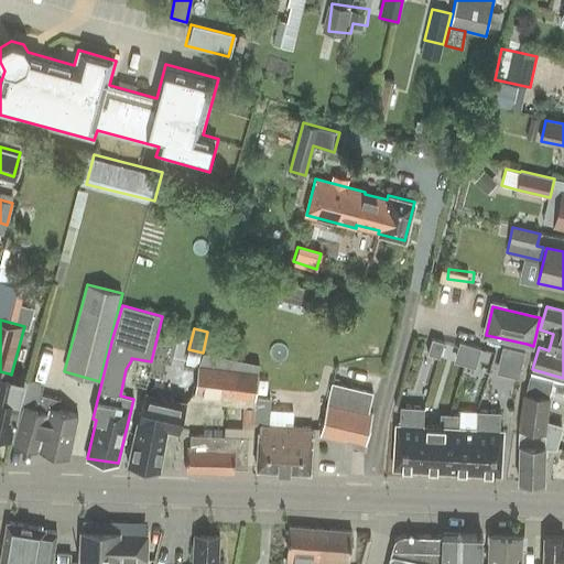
[(444,343),(432,338),(427,353),(440,357),(444,343)]
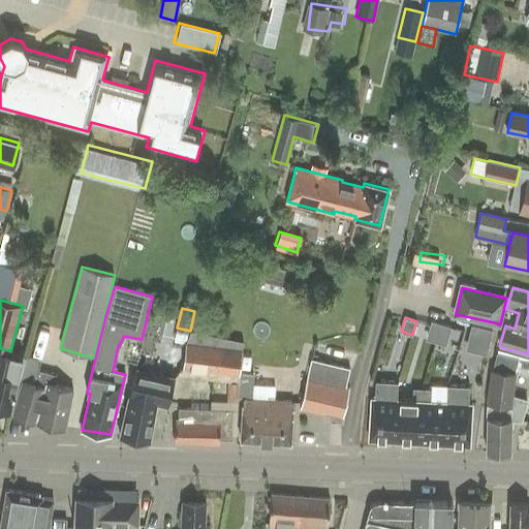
[(449,328),(430,321),(424,339),(444,345),(449,328)]
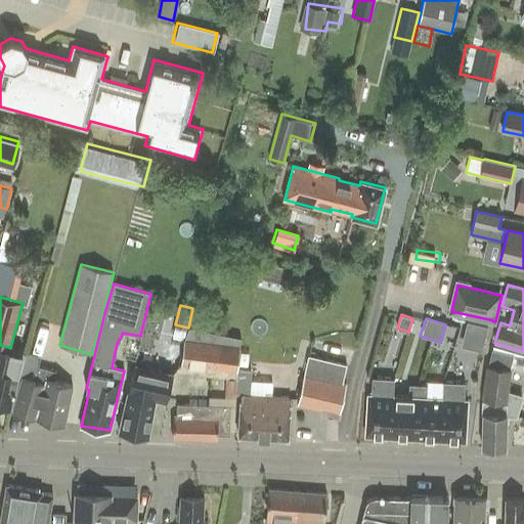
[(486,328),(466,322),(461,346),(480,351),(486,328)]
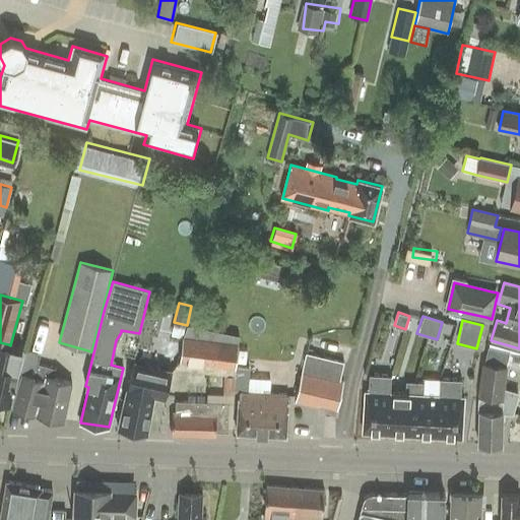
[(240,335),(199,328),(199,331),(186,329),(179,362),(175,368),(235,375),(240,335)]
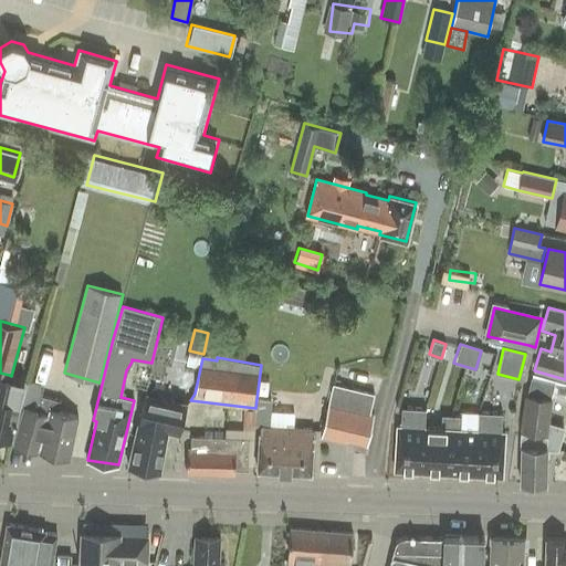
[(8,378),(9,375),(0,373),(0,436),(11,439),(19,406),(22,407),(28,384),(25,383),(23,378),(13,375),(9,379),(8,378)]
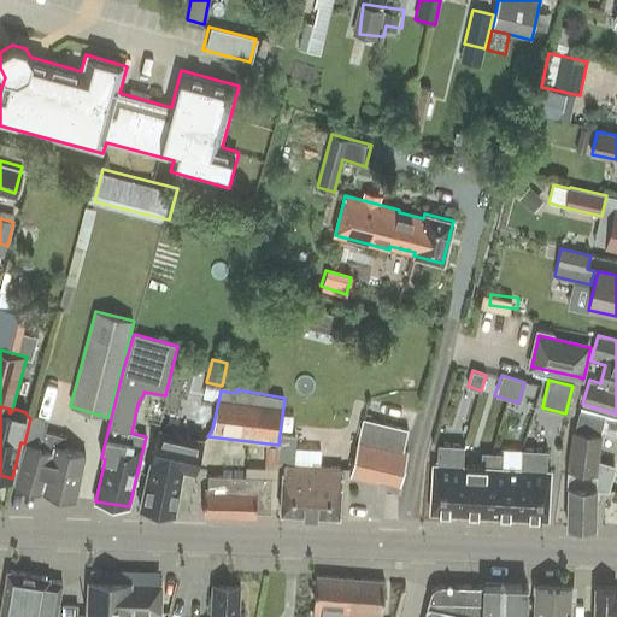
[(609,492),(616,465),(598,460),(600,435),(604,418),(580,411),(574,432),(569,475),(570,475),(569,487),(568,527),(595,528),(597,491),(609,492)]
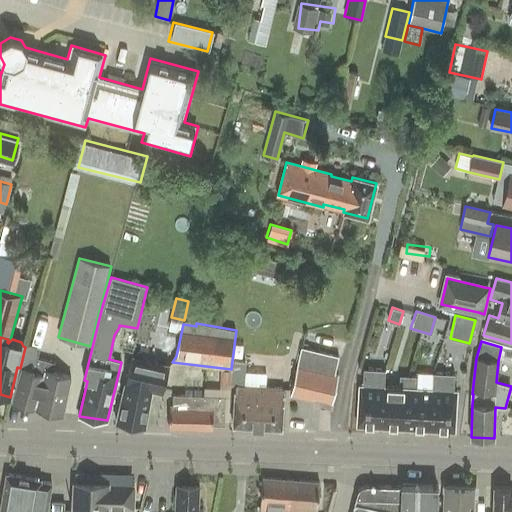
[(25,347),(20,368),(11,402),(63,414),(71,376),(52,372),(54,363),(37,359),(40,348),(25,344),(25,347)]
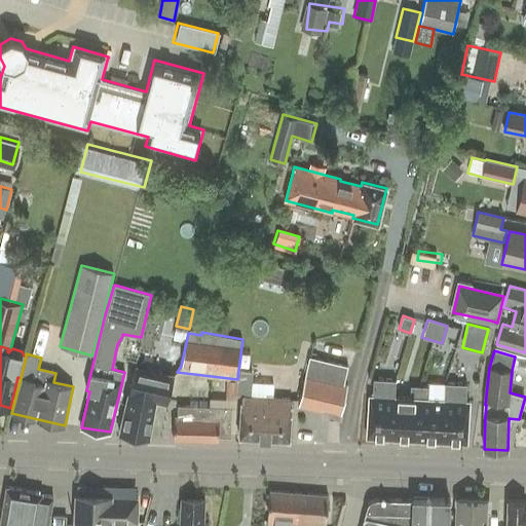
[(340,418),(348,384),(344,383),(348,366),(310,357),(299,405),(324,411),(323,414),(340,418)]
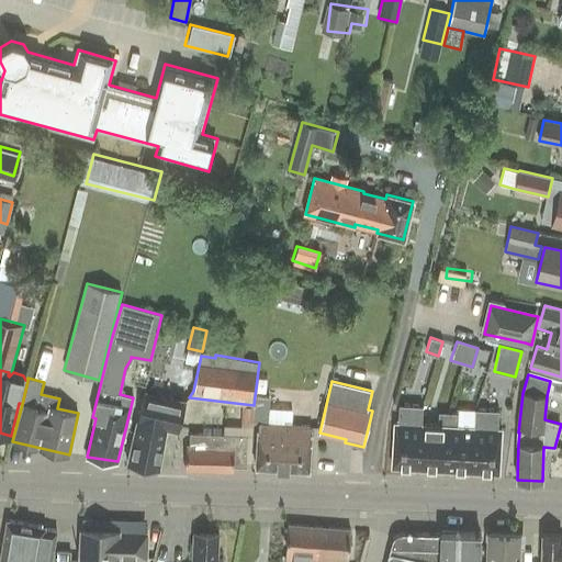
[(179,430),(186,401),(145,391),(137,420),(136,420),(126,464),(160,470),(168,428),(179,430)]
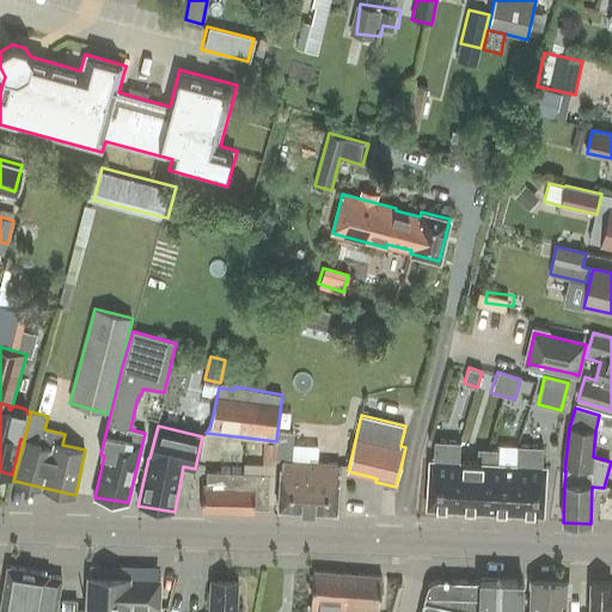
[(337,512),(340,464),(292,461),(294,433),(279,432),(277,460),(281,460),(279,508),(337,512)]
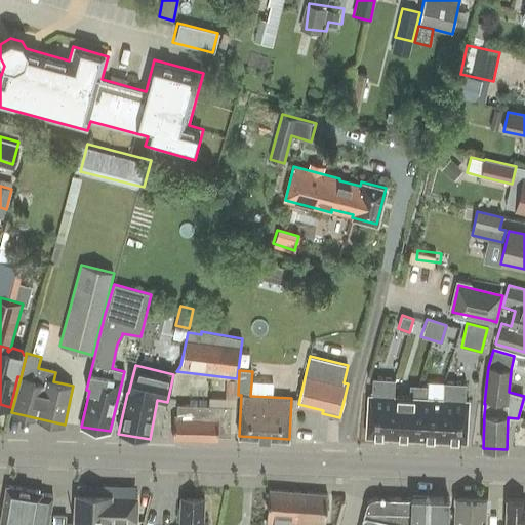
[(392,438),(394,397),(395,379),(372,378),(372,395),(367,395),(365,436),(392,438)]
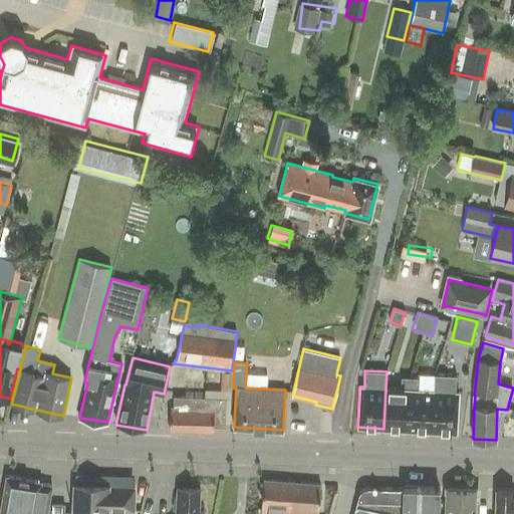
[(231,371),(220,371),(220,389),(231,389),(231,371)]
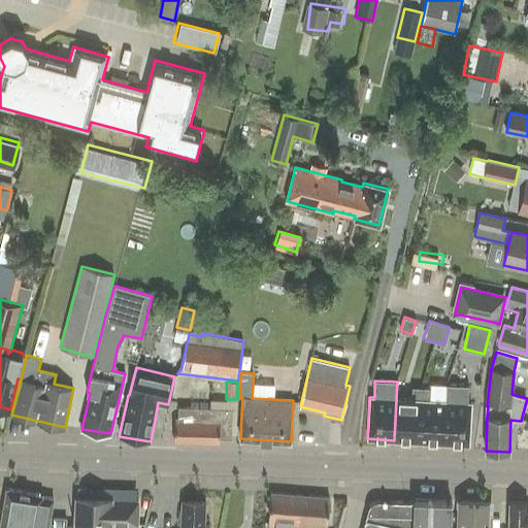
[(446,401),(443,442),(468,444),(471,386),(447,385),(446,401)]
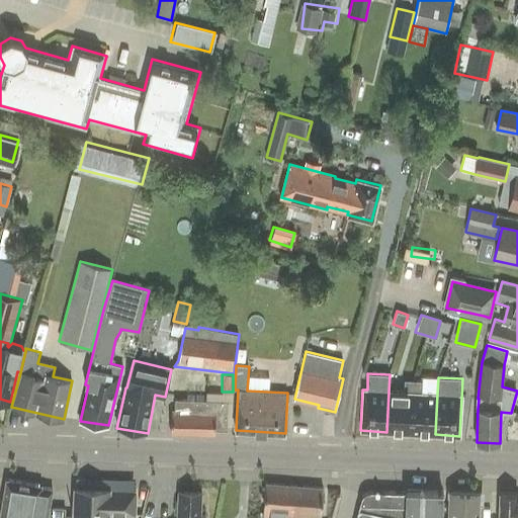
[(411,433),(414,379),(405,379),(404,393),(389,392),(386,432),(411,433)]
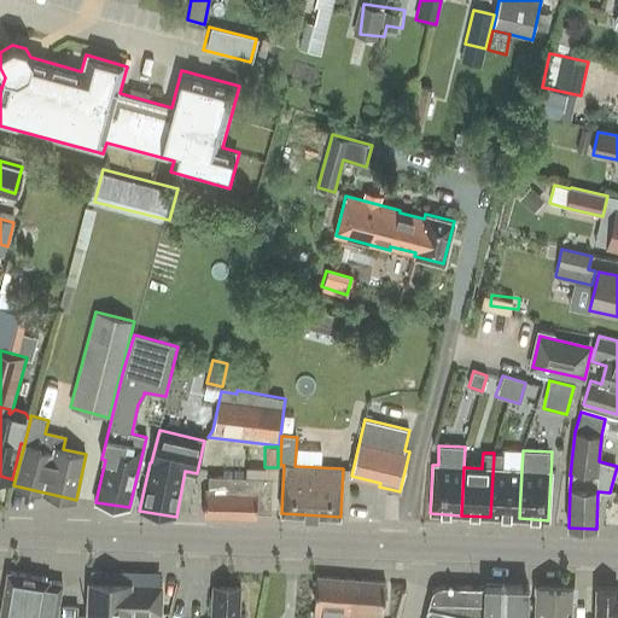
[(505,454),(494,453),(490,517),(519,518),(522,470),(503,470),(505,454)]
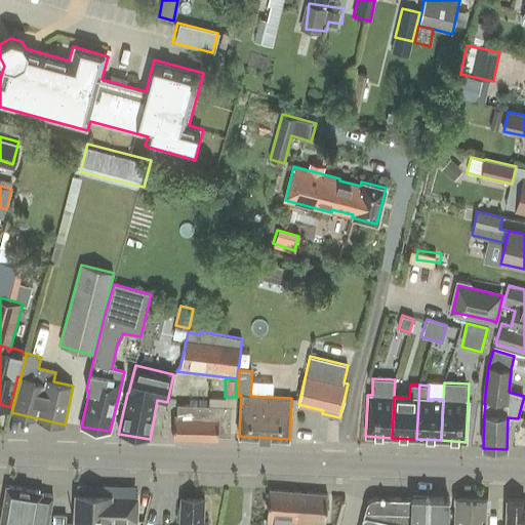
[(230,435),(231,406),(177,404),(177,416),(175,416),(173,439),(217,440),(217,435),(230,435)]
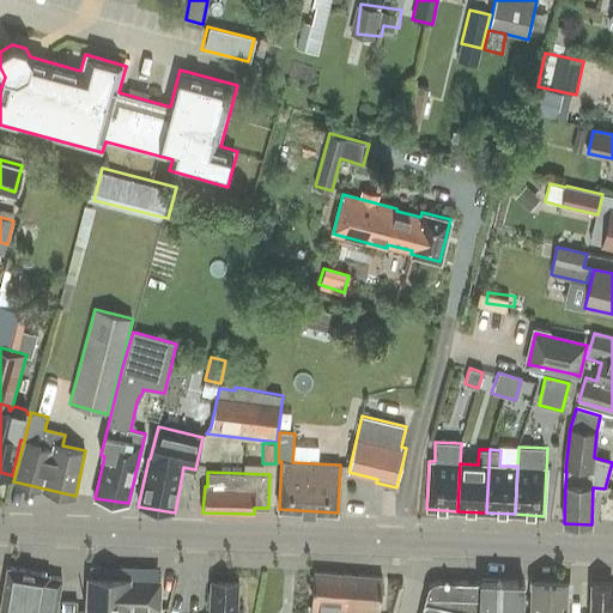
[(56,612),(64,578),(49,576),(49,574),(7,568),(0,611),(0,612),(56,612)]
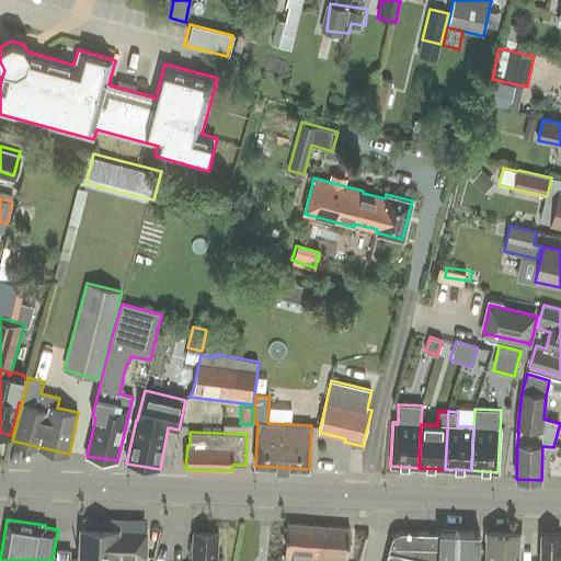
[(319,530),(319,526),(287,524),(284,560),(315,560),(316,553),(311,552),(312,544),(321,545),(322,530),(319,530)]
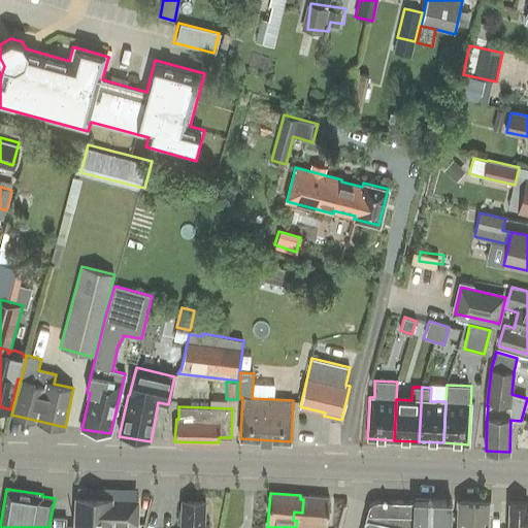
[(297,521),(296,527),(326,527),(329,497),(300,495),(300,499),(303,499),(302,513),(294,512),(293,520),(297,521)]
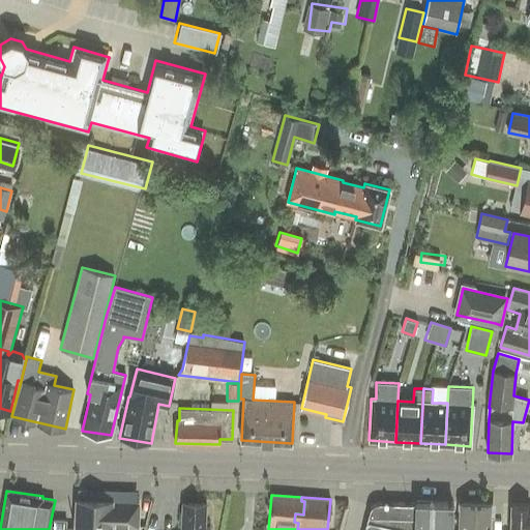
[(137,529),(138,526),(139,502),(112,501),(112,500),(77,498),(75,529),(137,529)]
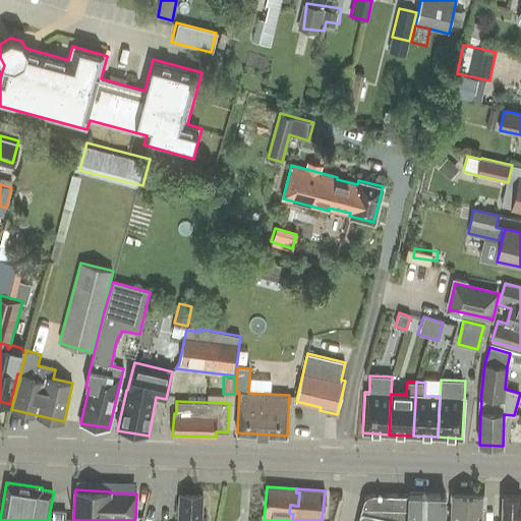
[(443,520),(447,502),(441,501),(441,494),(408,493),(408,495),(375,494),(370,495),(365,497),(363,502),(361,507),(360,514),(358,520),(443,520)]
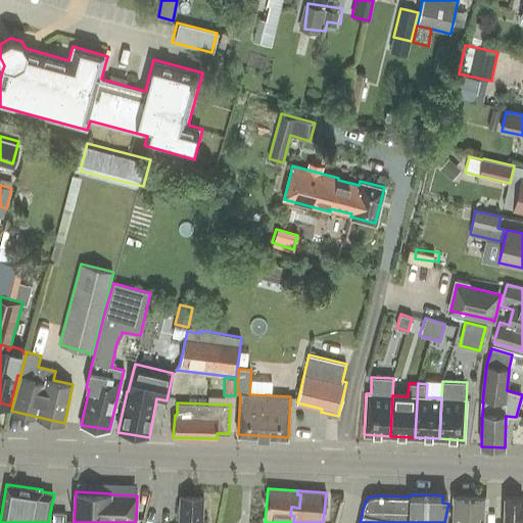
[(206,522),(207,520),(202,519),(203,497),(180,496),(178,522),(206,522)]
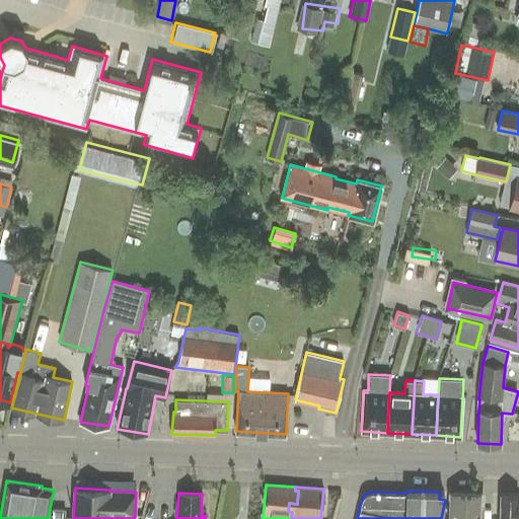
[(479,518),(480,504),(483,504),(483,494),(480,494),(450,493),(448,518),(479,518)]
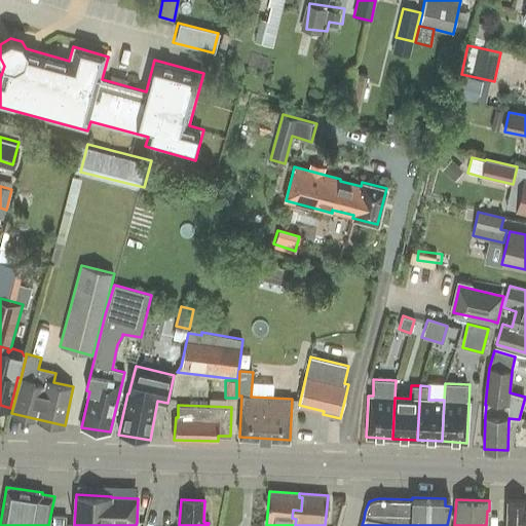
[(525,525),(525,506),(525,508),(525,501),(508,501),(506,525),(525,525)]
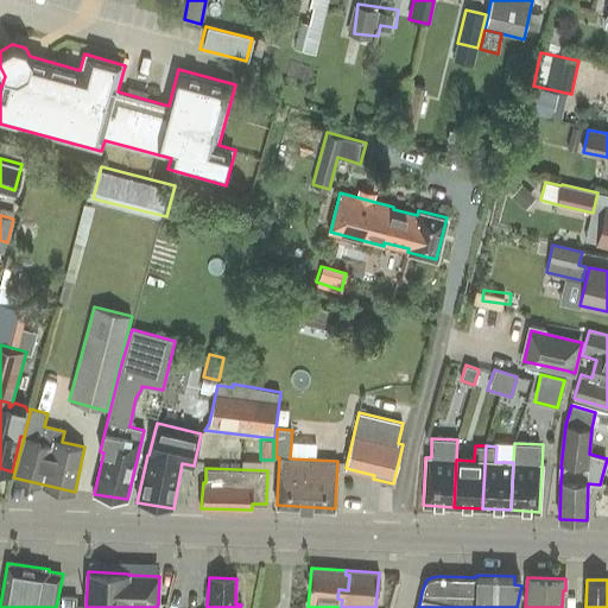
[(75,607),(76,596),(61,595),(59,607),(75,607)]
